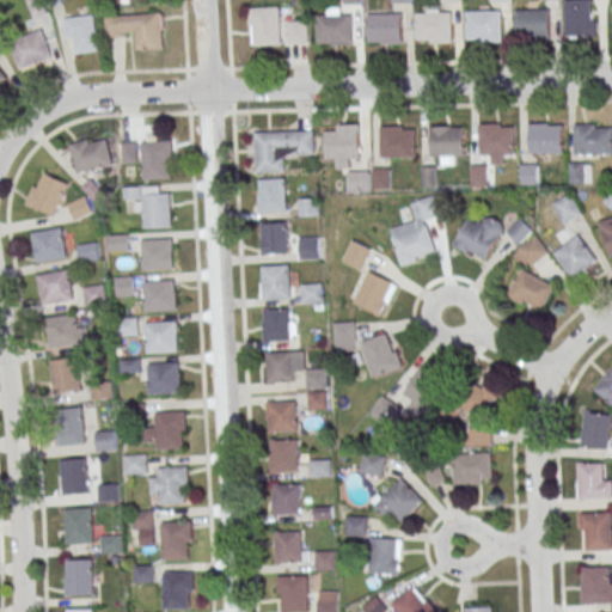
[(49,12),(43,0),(28,0),(26,1),(36,19),(49,12)]
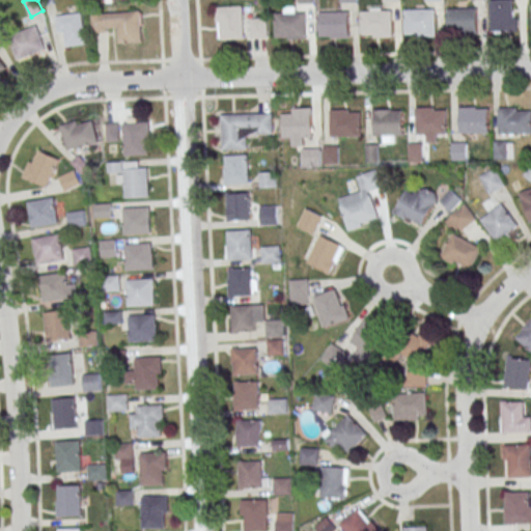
[(518,32),(518,0),(490,0),(491,32),(518,32)]
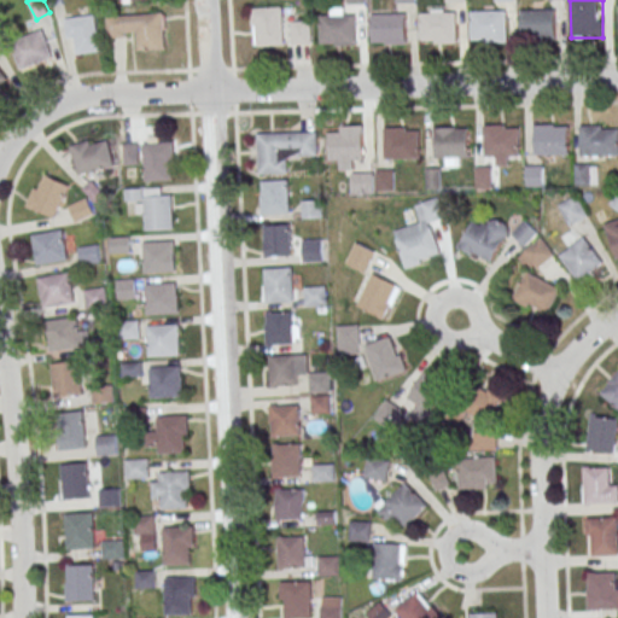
[(283,9),(252,9),(252,46),(283,46),(283,9)]
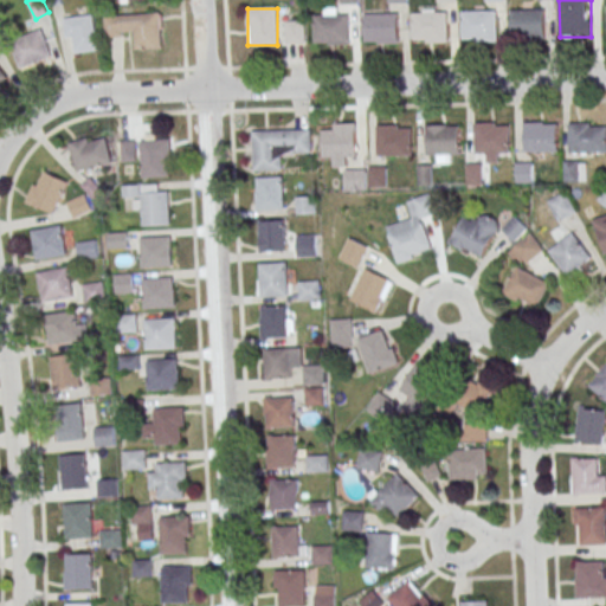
[(511,37),(546,37),(546,10),(511,10),(511,37)]
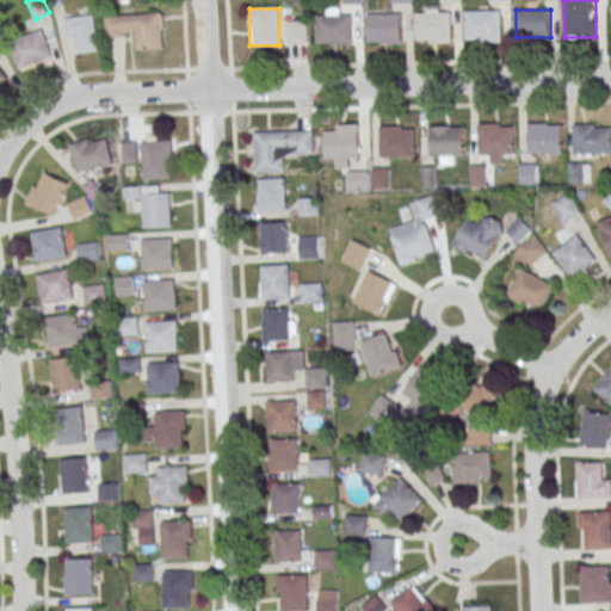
[(316,45),(352,45),(352,11),(316,11),(316,45)]
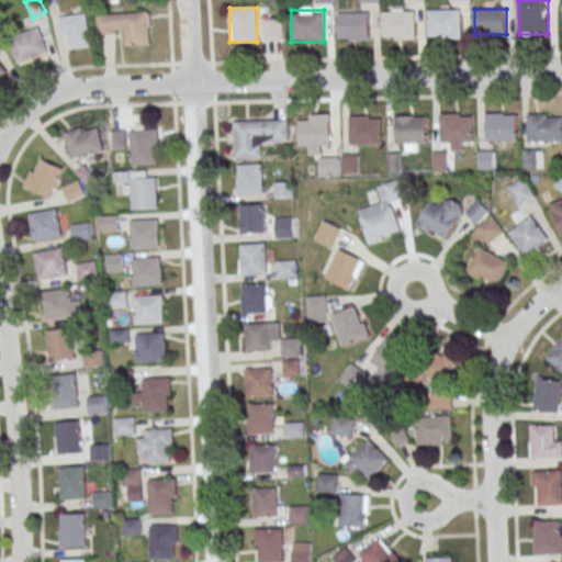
[(415,40),(415,10),(382,10),(382,40),(415,40)]
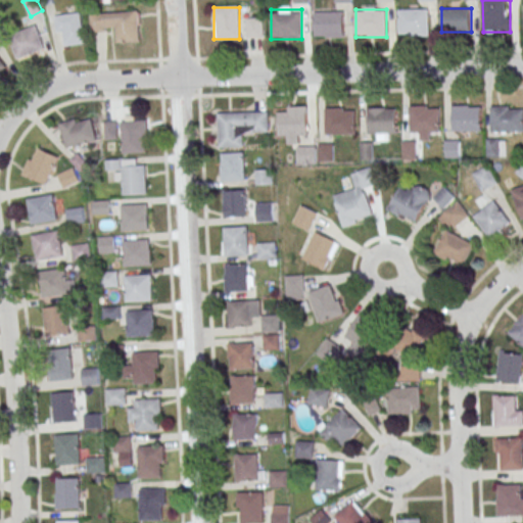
[(428,36),(428,9),(399,9),(399,36),(428,36)]
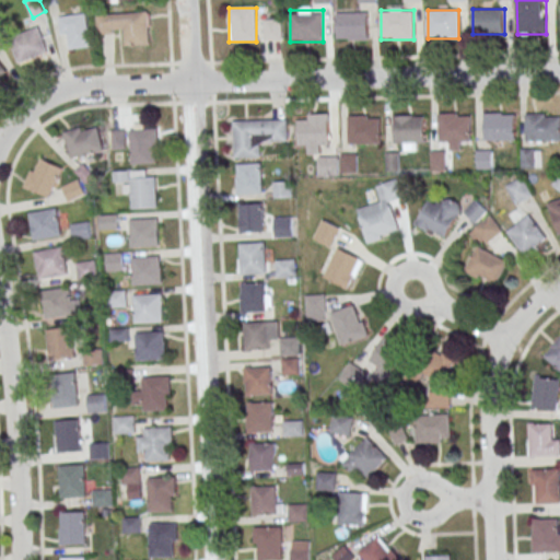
[(337,11),(337,41),(368,41),(368,11),(337,11)]
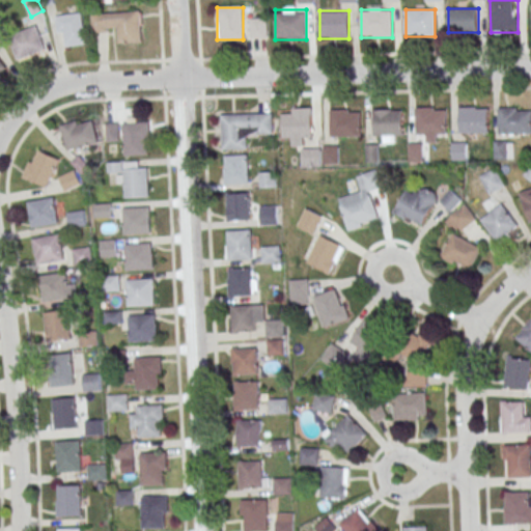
[(92,33),(118,33),(118,43),(142,42),(141,11),(92,14),(92,33)]
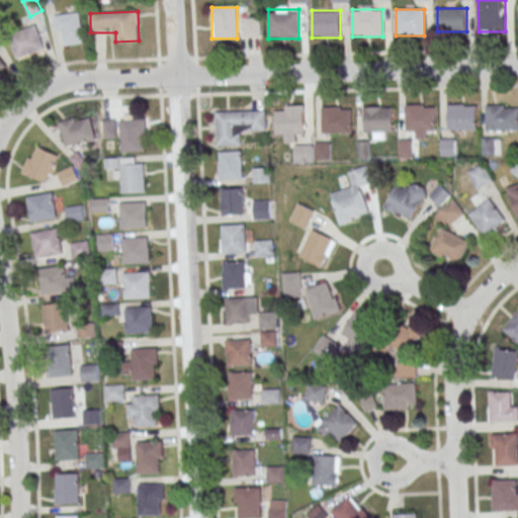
[(83,42),(79,12),(55,15),(57,37),(63,37),(64,46),(83,42)]
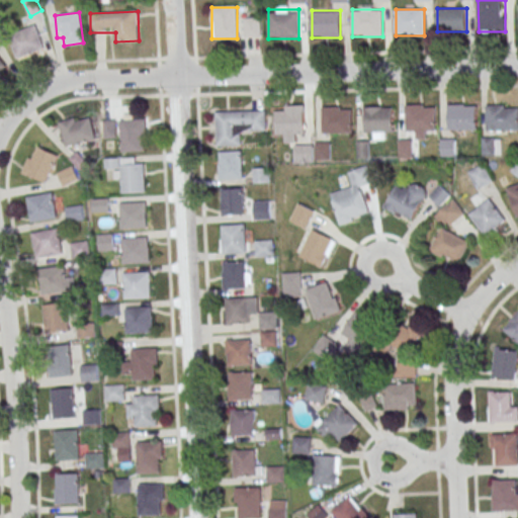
[(260,17),(243,17),(243,36),(260,36),(260,17)]
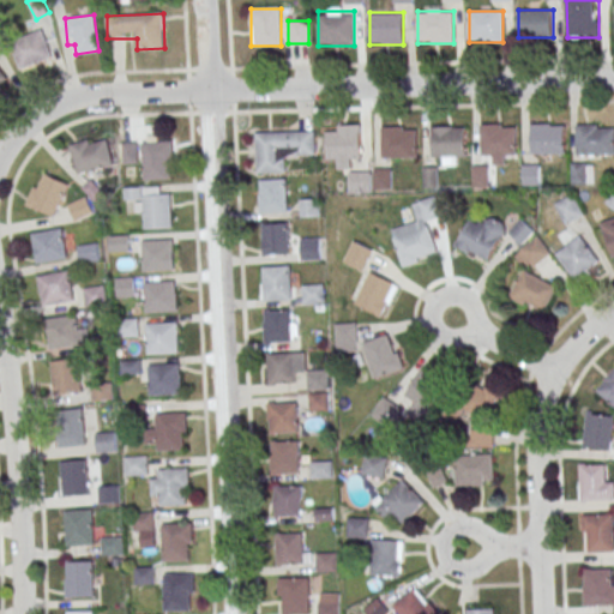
[(20,70),(53,58),(42,30),(10,42),(20,70)]
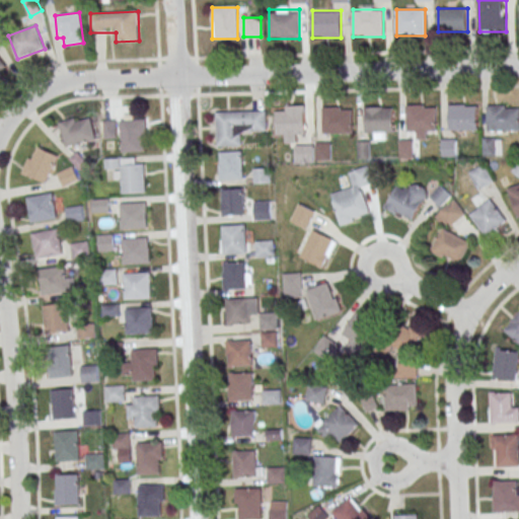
[(449,104),(449,130),(479,130),(478,106),(466,106),(466,103),(449,104)]
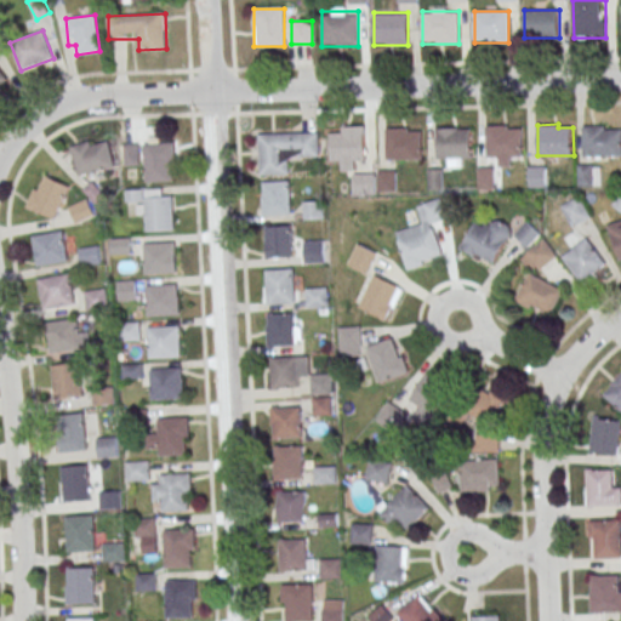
[(485,126),(486,157),(522,157),(522,129),(508,130),(508,125),(485,126)]
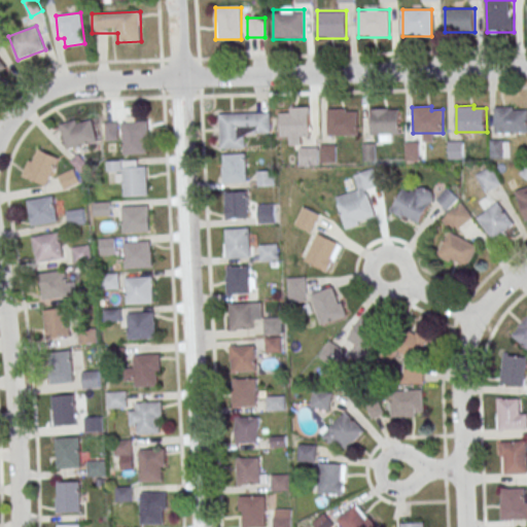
[(494,107),(495,133),(526,133),(526,109),(514,109),(514,106),(494,107)]
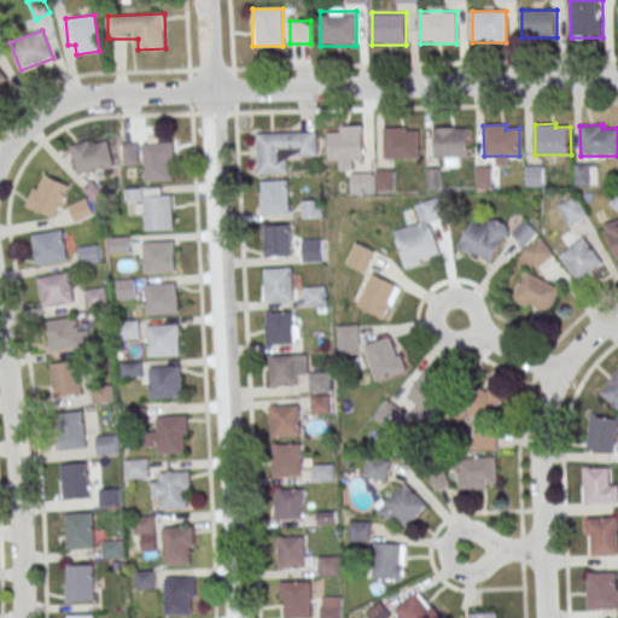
[(435,127),(435,158),(470,157),(470,129),(456,130),(456,126),(435,127)]
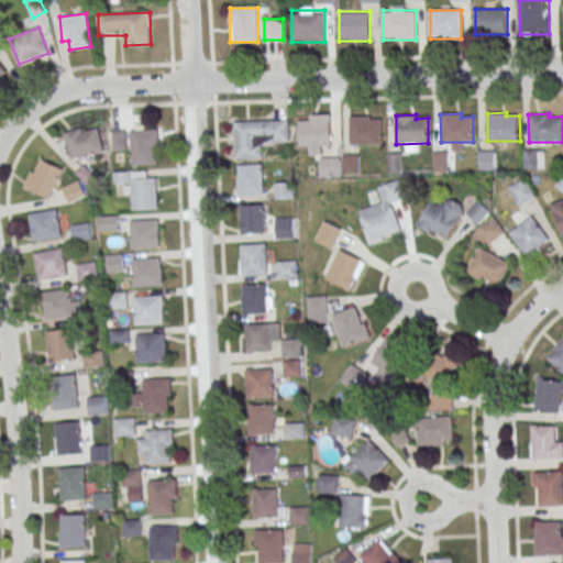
[(331,116),(300,116),(300,146),(309,146),(309,155),(321,155),(321,144),(331,144),(331,116)]
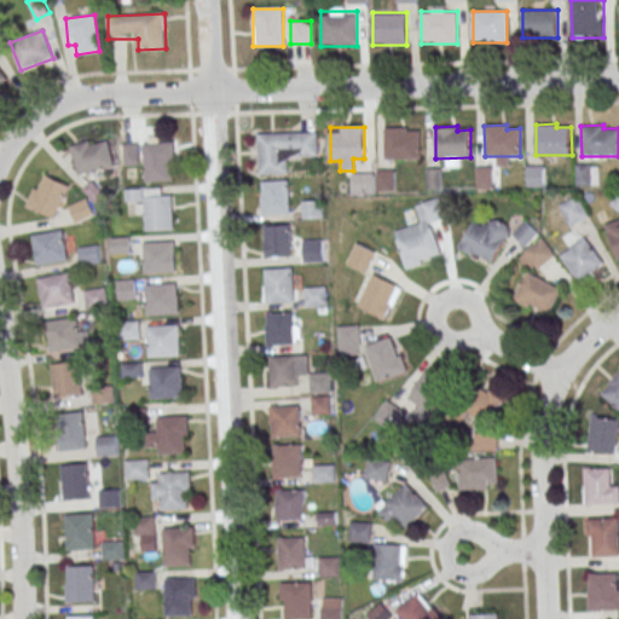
[(385,128),(385,160),(421,158),(420,132),(406,132),(406,128),(385,128)]
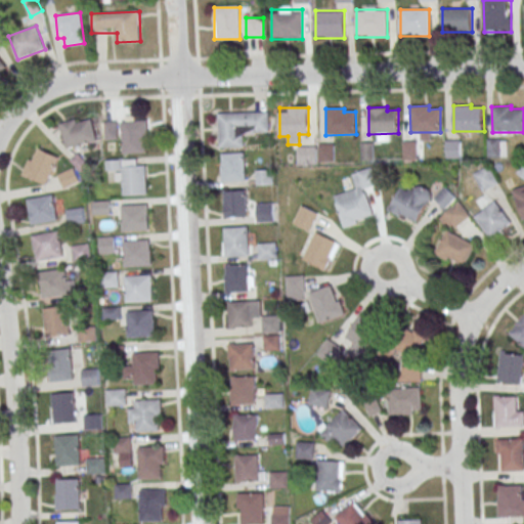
[(218,114),(269,111),(270,133),(243,134),(243,146),(219,147),(218,114)]
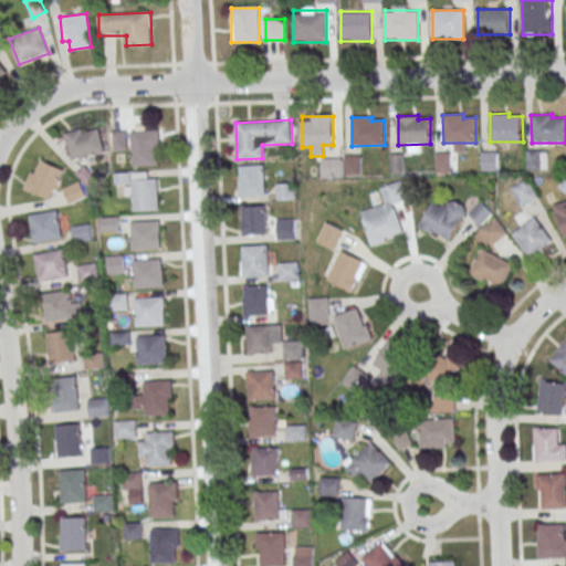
[(72,160),(104,152),(97,126),(64,134),(72,160)]
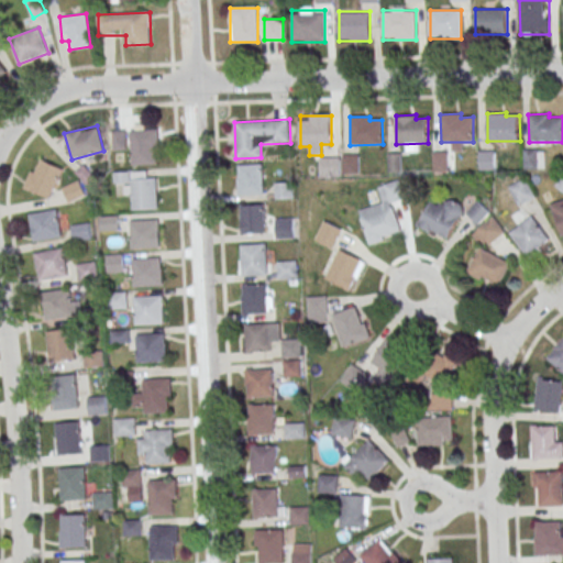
[(158,131),(131,131),(131,164),(158,164),(158,131)]
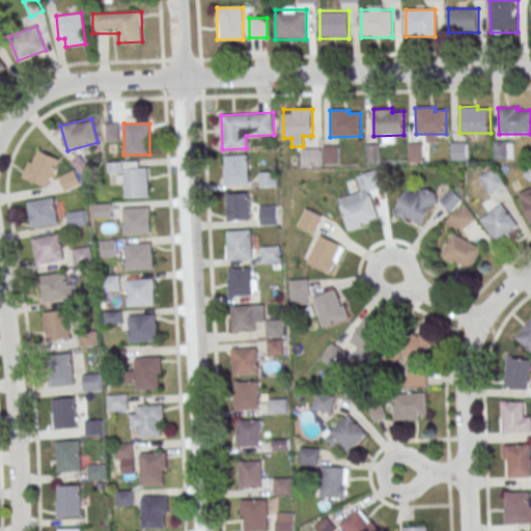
[(494,160),(513,160),(513,140),(494,140),(494,160)]
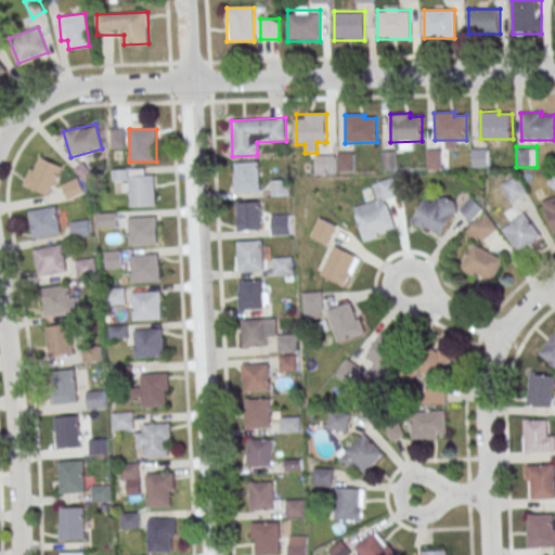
[(489,167),(489,149),(473,149),(473,167),(489,167)]
